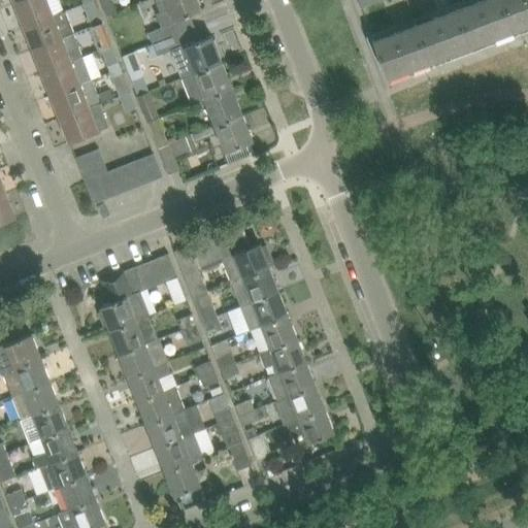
[(52,12),(46,0),(21,0),(14,3),(24,26),(53,14),(52,12)]
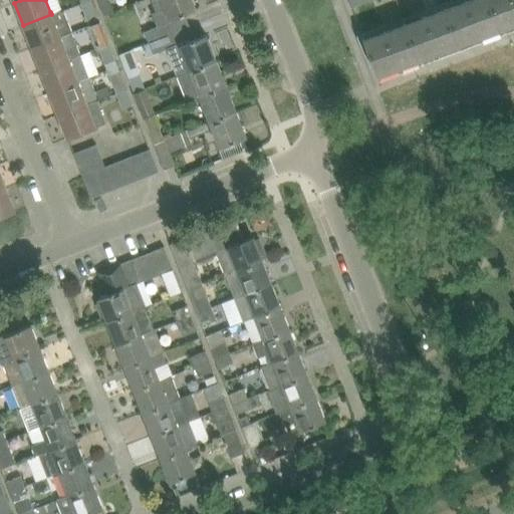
[(99,21),(90,0),(82,0),(79,1),(89,25),(99,21)]
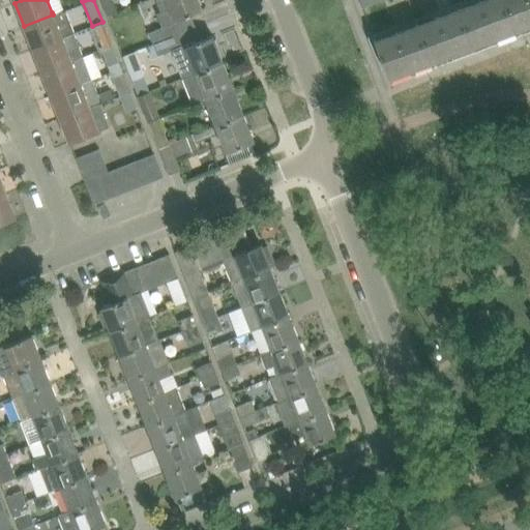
[(189,15),(202,10),(198,0),(166,0),(170,9),(157,13),(163,27),(148,32),(153,43),(195,27),(189,15)]
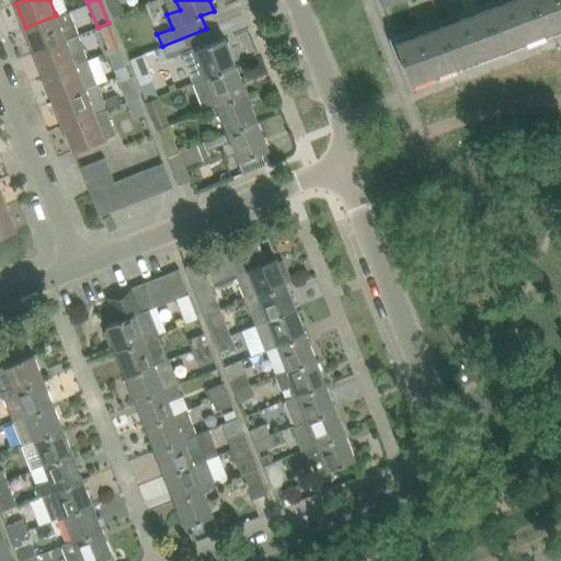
[(379,0),(384,9),(392,6),(390,0),(379,0)]
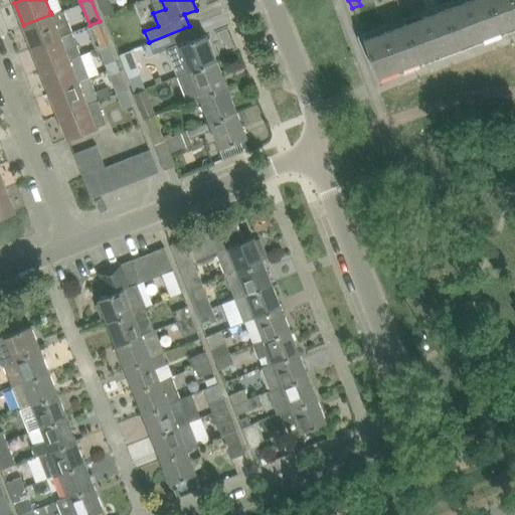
[(460,44),(480,36),(466,0),(460,0),(446,6),(460,44)]
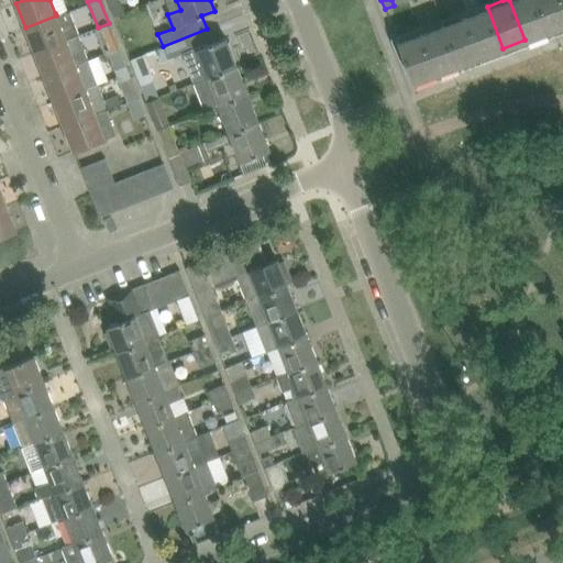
[(509,0),(525,40),(547,31),(534,0),(509,0)]
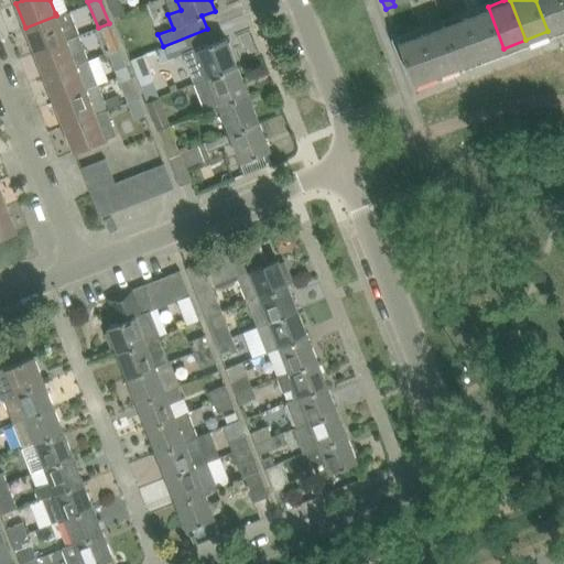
[(535,0),(548,31),(563,24),(563,8),(561,0),(535,0)]
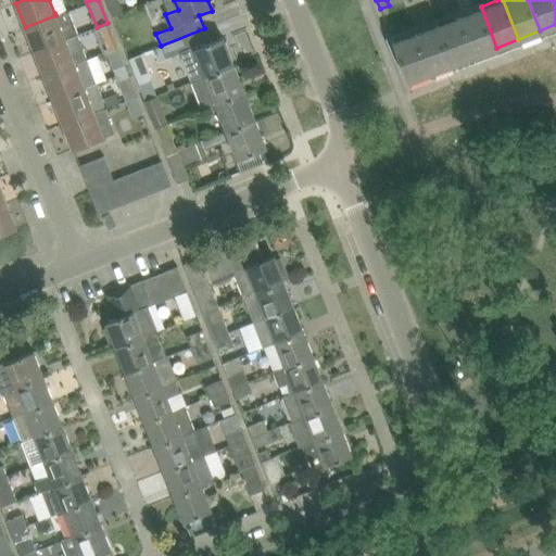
[(475,55),(496,48),(481,7),(459,14),(475,55)]
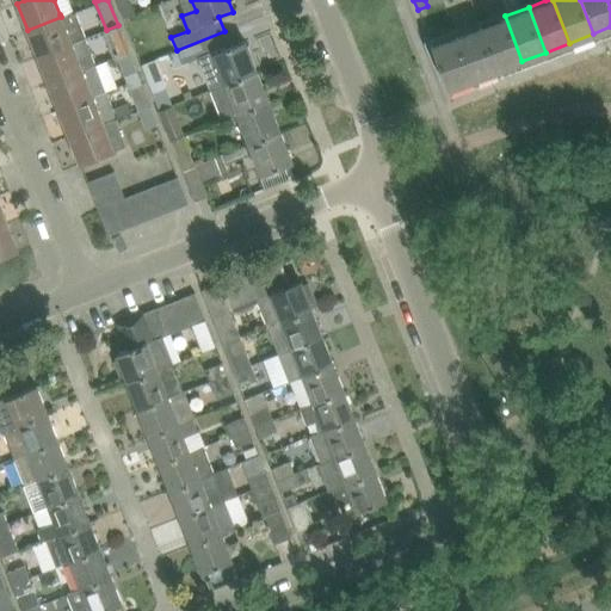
[(38,57),(85,38),(74,12),(73,12),(61,17),(28,30),(38,57)]
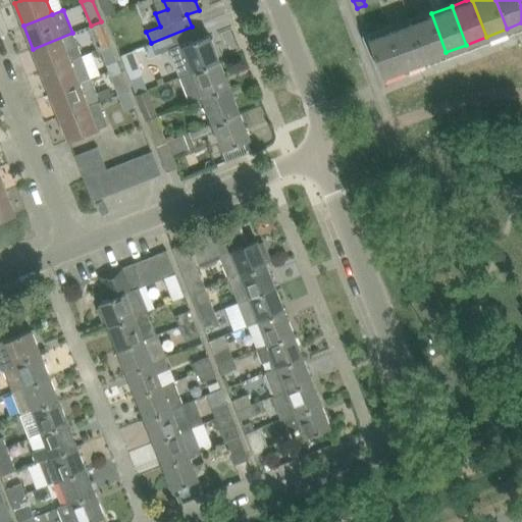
[(410,21),(425,60),(446,52),(431,13),(410,21)]
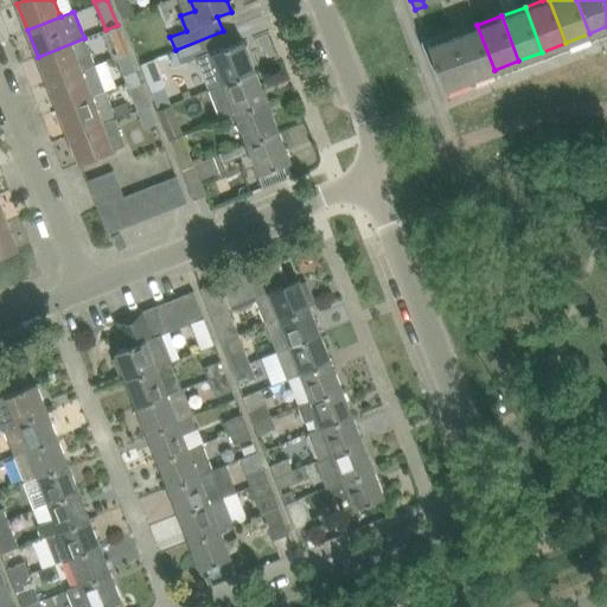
[(128,52),(117,25),(106,30),(116,57),(128,52)]
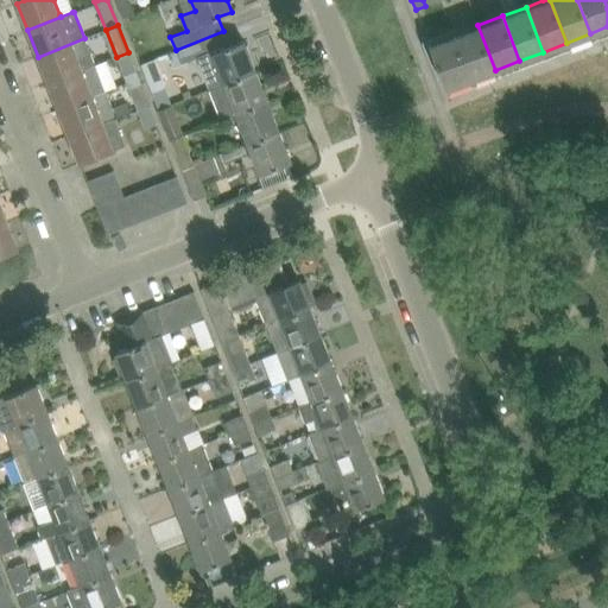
[(454,33),(470,78),(495,70),(477,25),(454,33)]
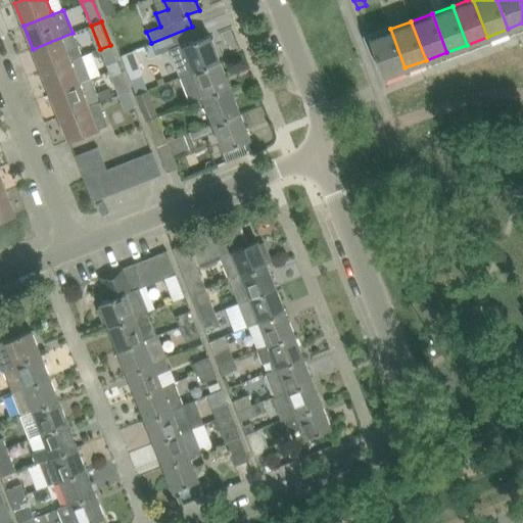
[(197,40),(192,27),(151,43),(154,53),(155,54),(170,49),(180,77),(180,78),(220,61),(209,35),(197,40)]
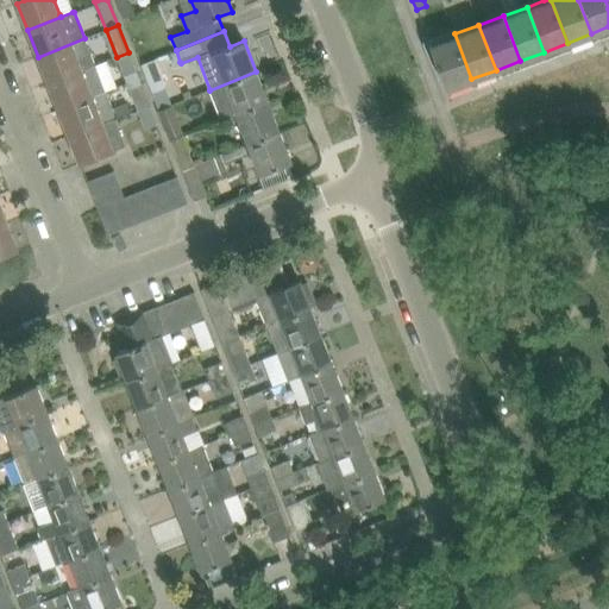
[(471,79),(454,33),(429,43),(446,88),(471,79)]
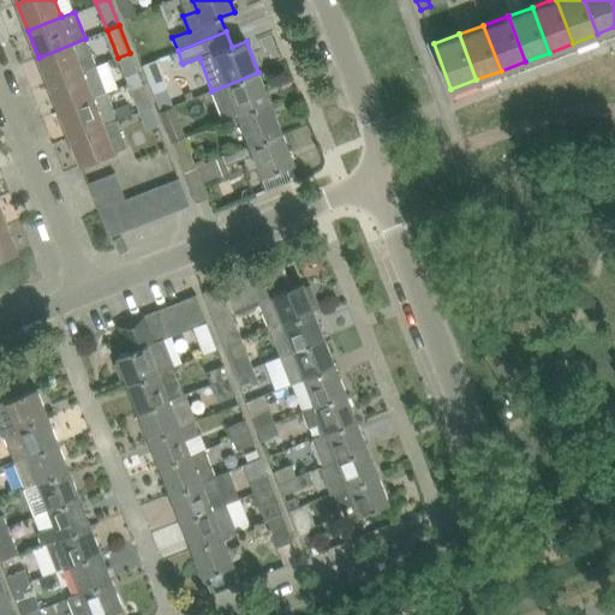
[(48,84),(96,66),(85,39),(39,58),(48,84)]
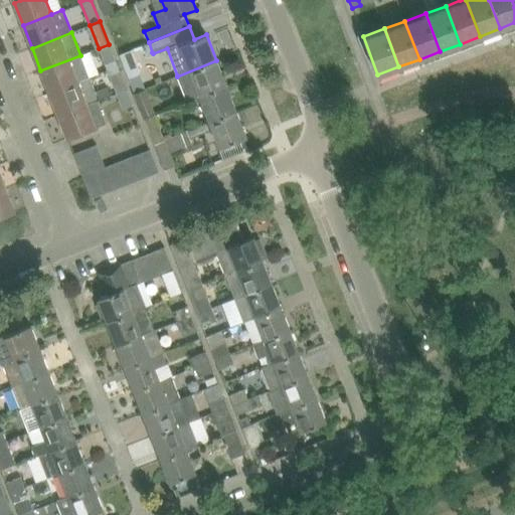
[(134,49),(122,51),(125,66),(137,63),(134,49)]
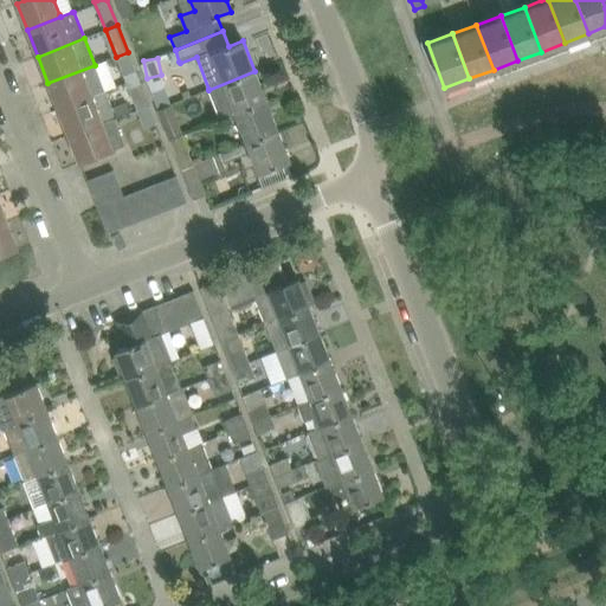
[(105,91),(95,65),(47,83),(58,110),(91,97),(105,91)]
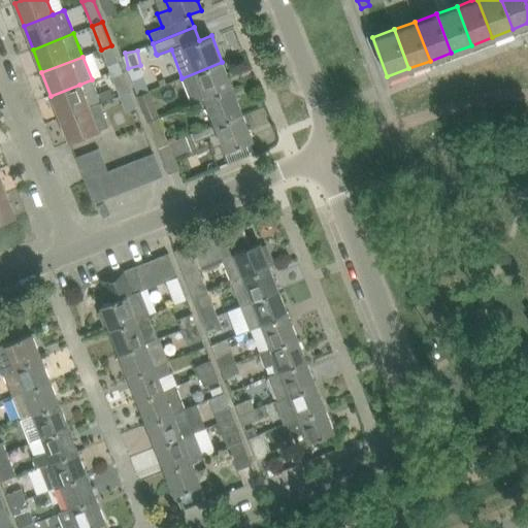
[(232,88),(222,62),(182,78),(192,104),(204,100),(204,99),(232,88)]
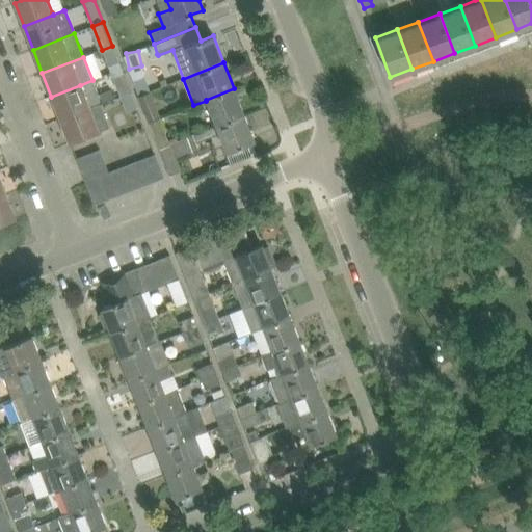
[(130,92),(124,75),(113,79),(120,97),(130,92)]
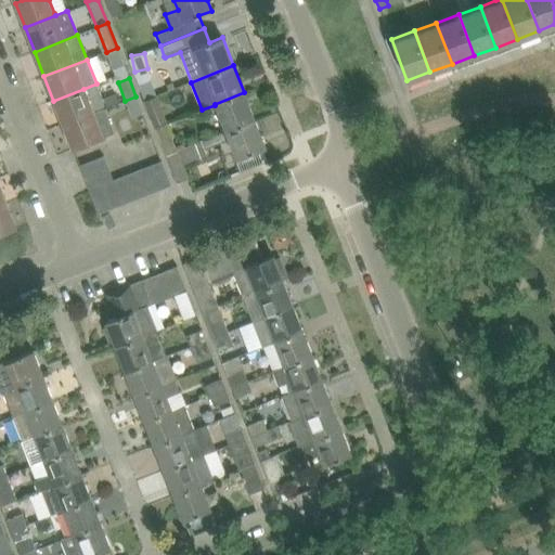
[(105,108),(100,95),(89,101),(84,89),(53,101),(63,125),(105,108)]
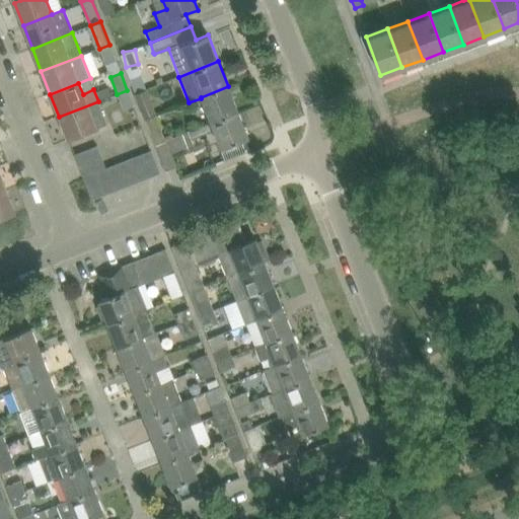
[(238,113),(228,86),(201,97),(201,98),(211,123),(238,113)]
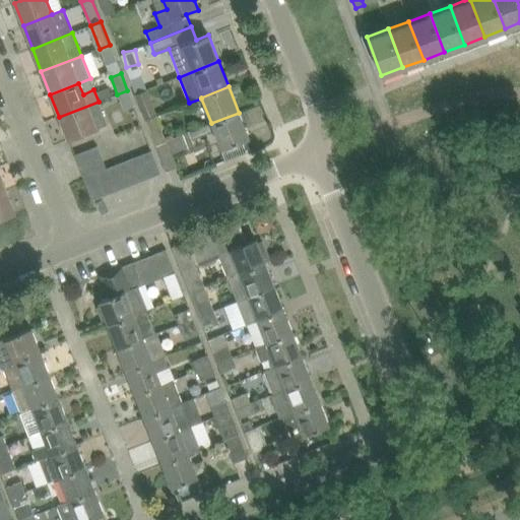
[(134,107),(127,90),(117,94),(123,111),(134,107)]
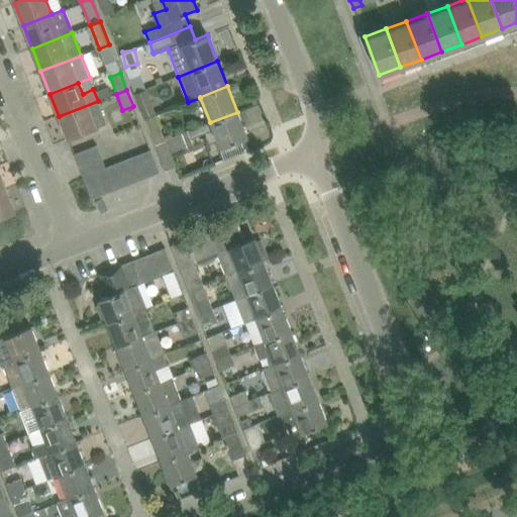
[(68,139),(106,124),(98,101),(59,116),(68,139)]
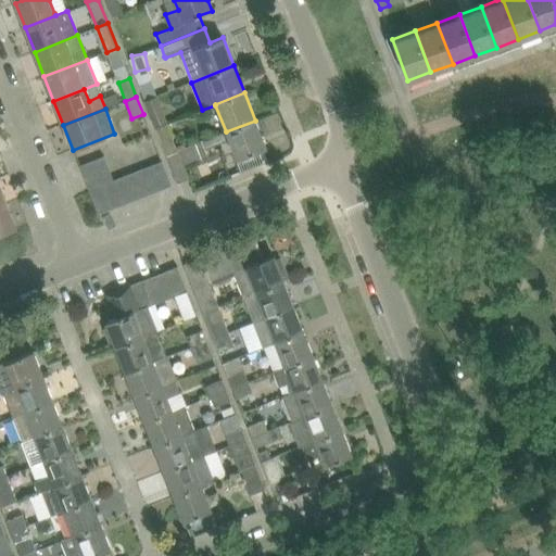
[(166,124),(162,111),(150,115),(155,128),(166,124)]
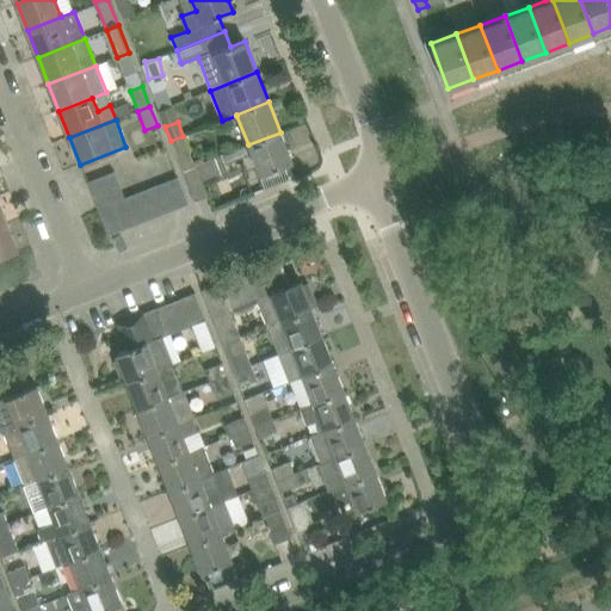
[(292,164),(281,133),(248,144),(260,176),(292,164)]
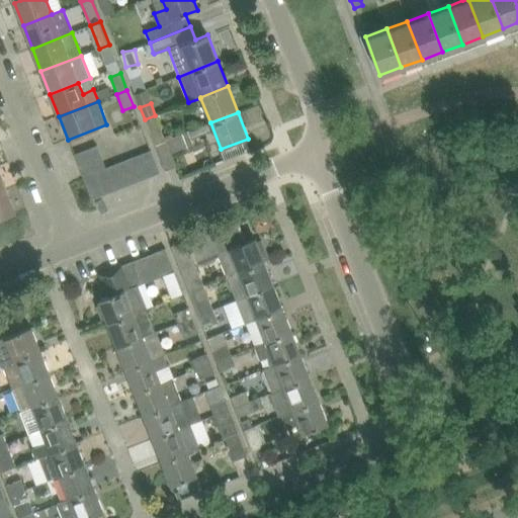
[(160,127),(155,115),(145,119),(150,132),(160,127)]
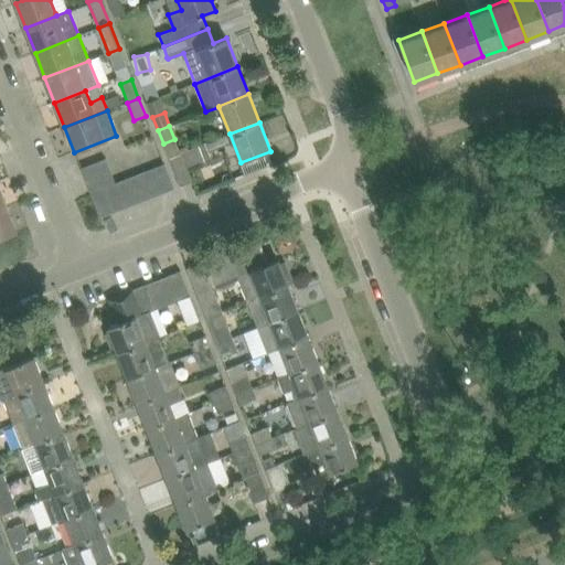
[(200,146),(182,153),(180,153),(169,158),(180,187),(192,181),(188,169),(205,162),(200,146)]
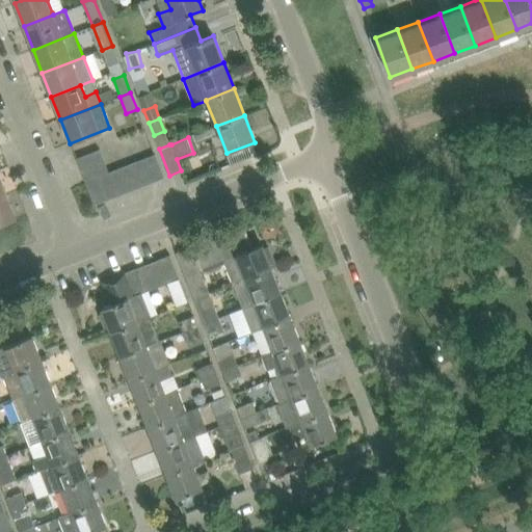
[(104,160),(100,149),(76,158),(80,169),(104,160)]
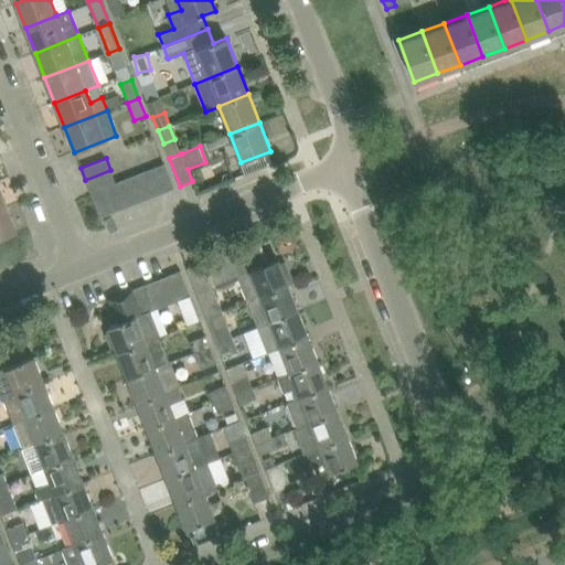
[(174,189),(164,164),(163,163),(151,168),(161,193),(174,189)]
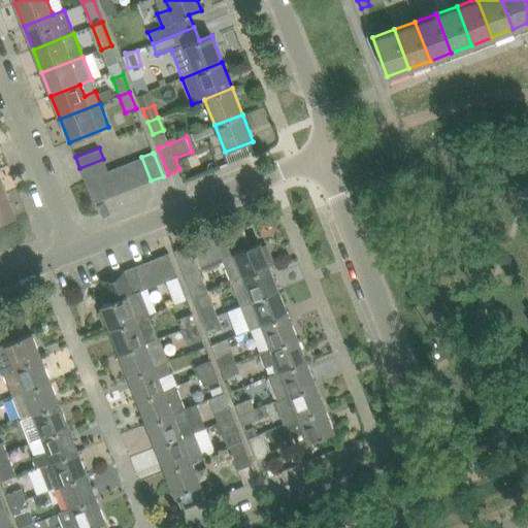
[(151,180),(141,157),(130,162),(139,186),(151,180)]
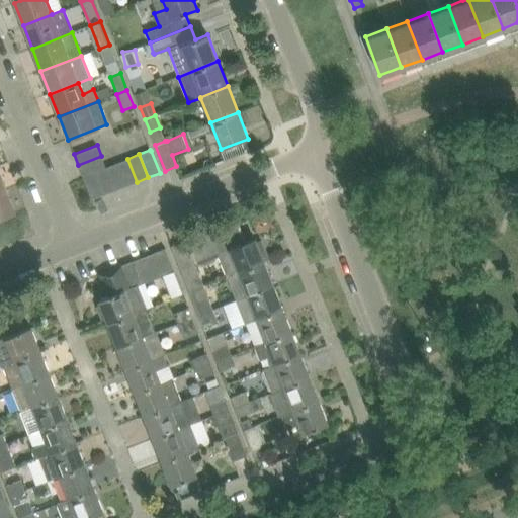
[(105,167),(101,156),(78,165),(83,176),(94,172),(105,168),(105,167)]
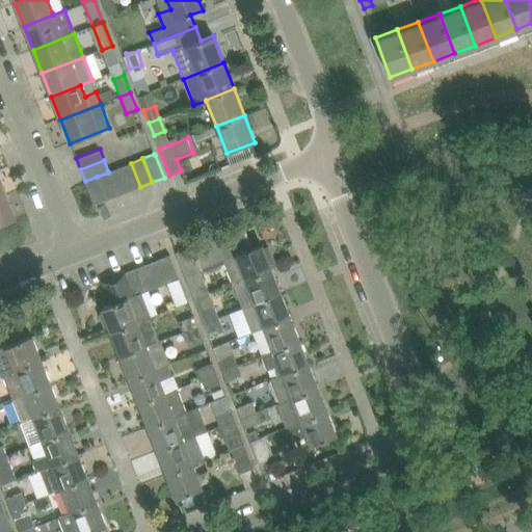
[(140,187),(131,163),(120,167),(129,191),(140,187)]
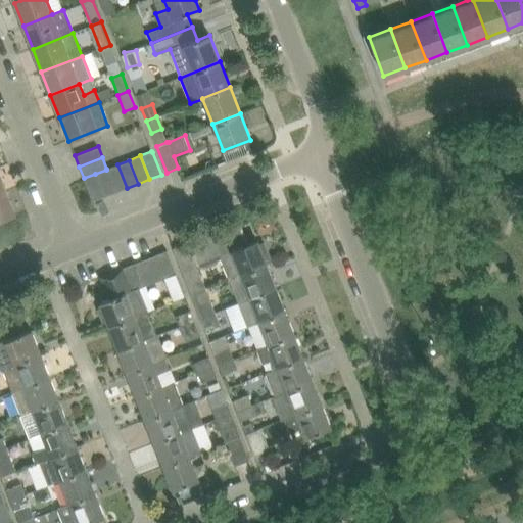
[(117,164),(106,169),(106,170),(115,192),(127,188),(117,164)]
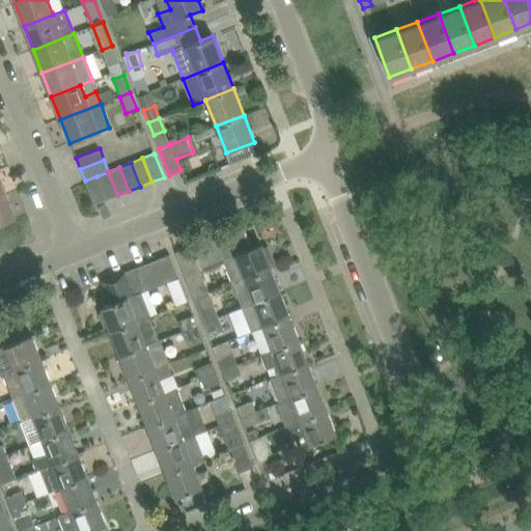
[(117,195),(108,172),(96,176),(106,200),(117,195)]
